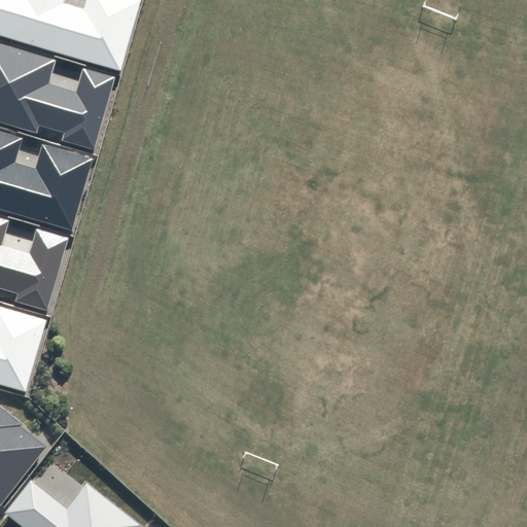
[(0,0),(0,36),(120,70),(140,0),(84,0),(83,7),(64,2),(64,0),(0,0)]
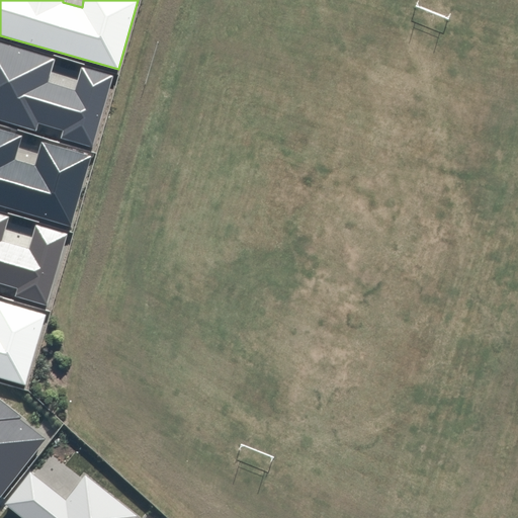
[(54,60),(0,44),(0,120),(36,132),(38,123),(63,131),(61,138),(92,147),(113,77),(81,68),(75,90),(47,82),(54,60)]
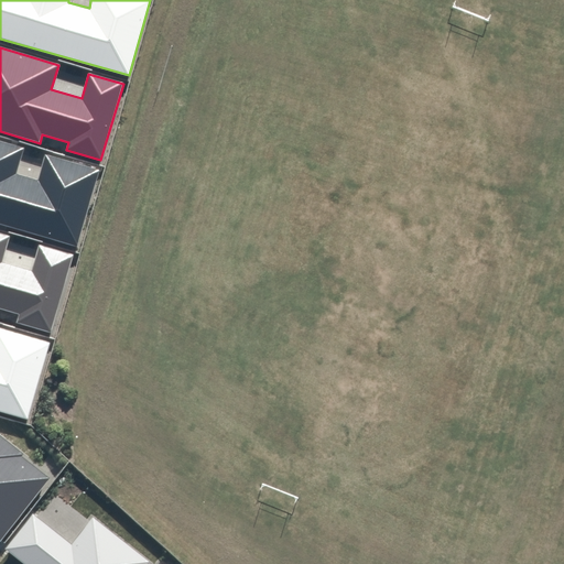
[(0,226),(78,248),(100,169),(44,153),(38,180),(18,174),(24,148),(0,140),(0,226)]
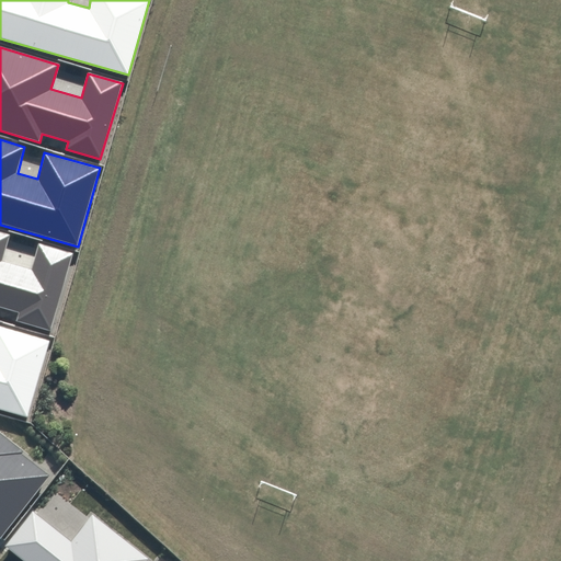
[(9,235),(0,231),(0,307),(19,313),(16,321),(50,331),(73,253),(38,243),(32,268),(1,260),(9,235)]
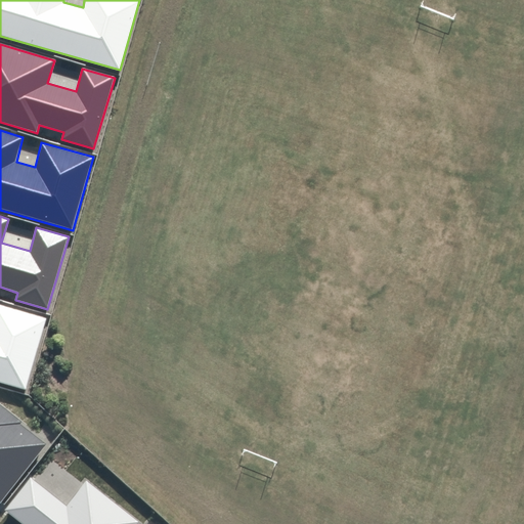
[(0,383),(27,391),(47,318),(0,304),(0,383)]
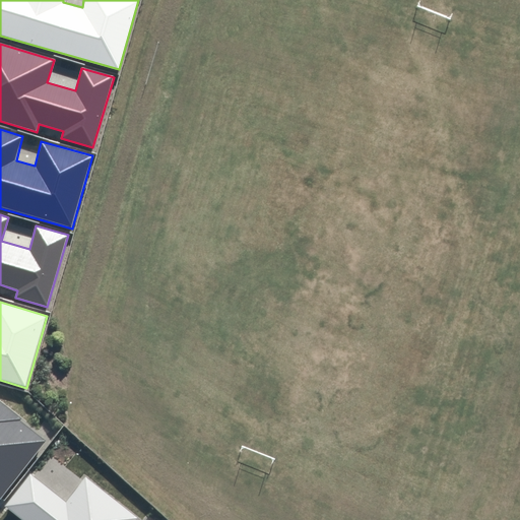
[(0,498),(46,440),(20,420),(21,417),(0,401),(0,498)]
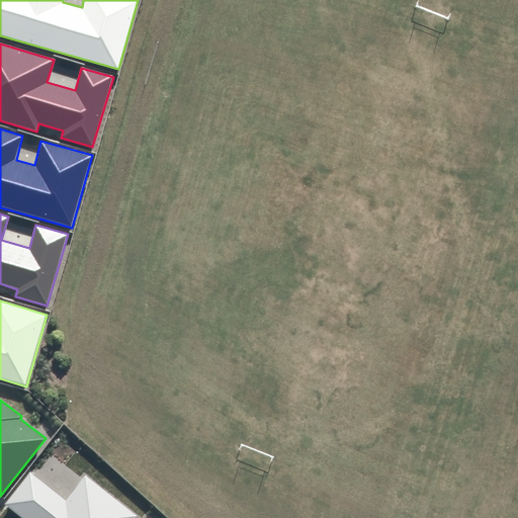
[(28,470),(4,501),(25,517),(140,517),(135,514),(137,512),(84,471),(64,498),(28,470)]
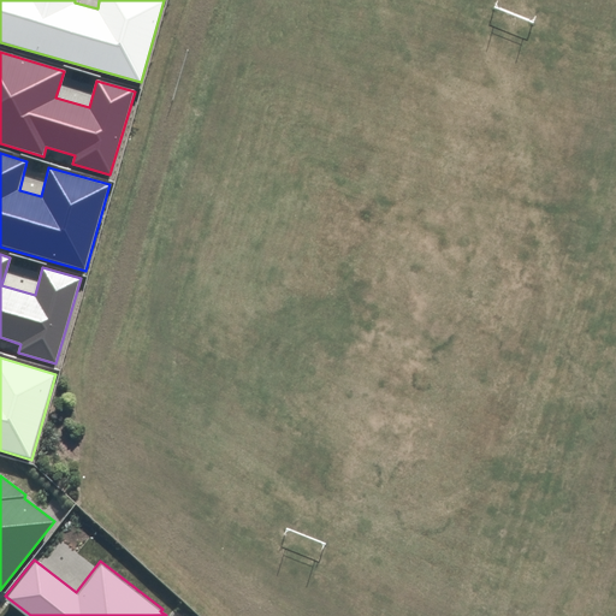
All buildings are outlined.
